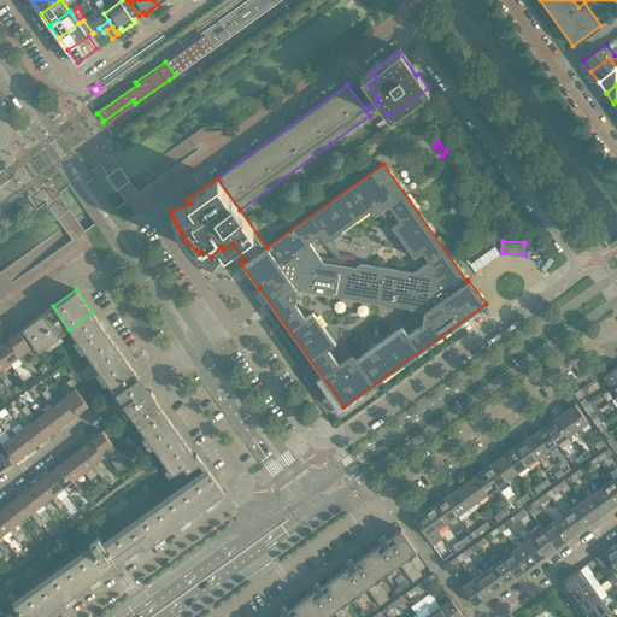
[(69,329),(53,306),(22,328),(39,351),(69,329)]
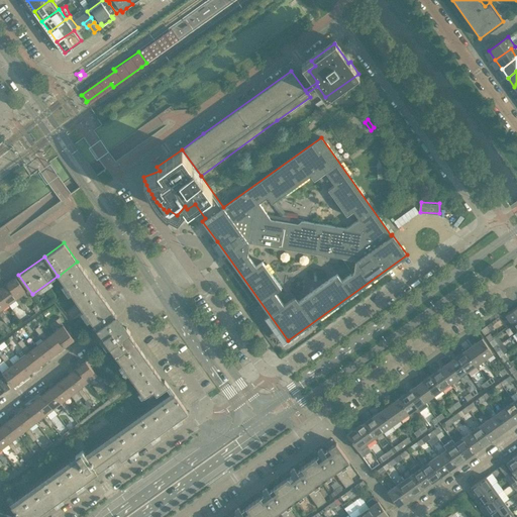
[(97,289),(90,279),(77,262),(59,276),(78,303),(97,289)]
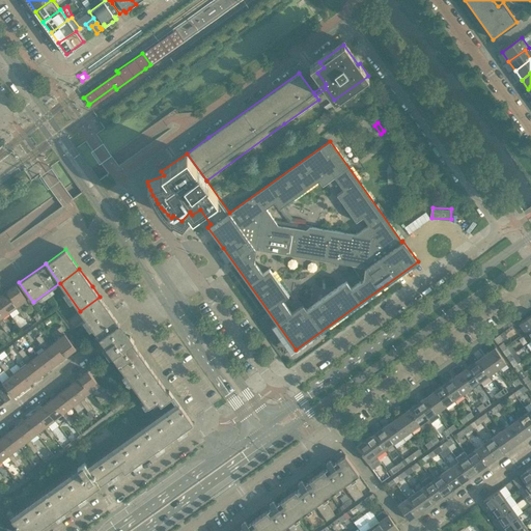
[(27,299),(17,284),(7,290),(18,306),(27,299)]
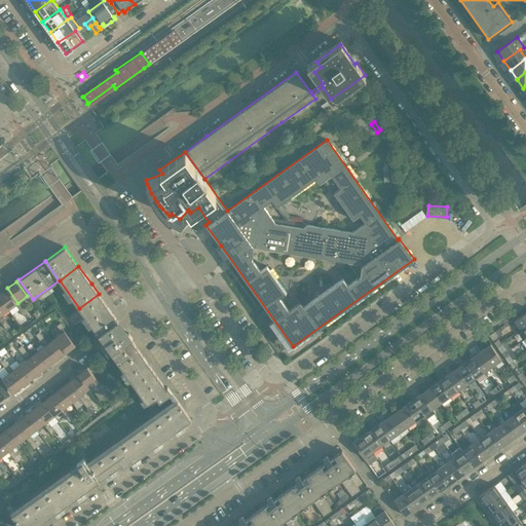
[(17,303),(7,288),(0,293),(0,297),(8,309),(12,314),(19,309),(16,306),(19,305),(17,303)]
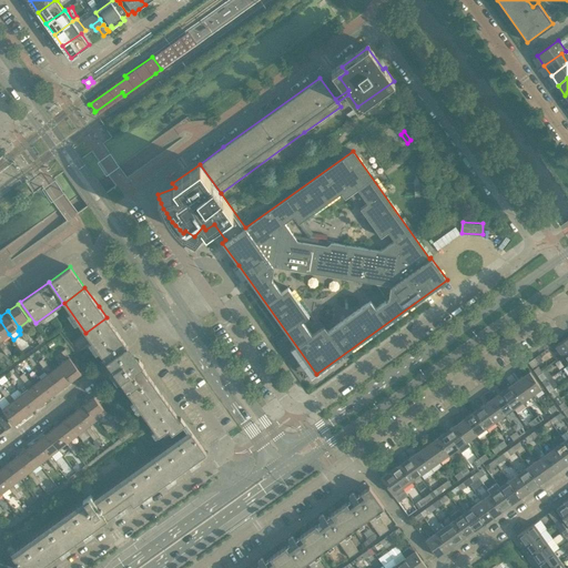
[(130,350),(121,338),(107,317),(85,333),(109,365),(113,371),(134,356),(130,350)]
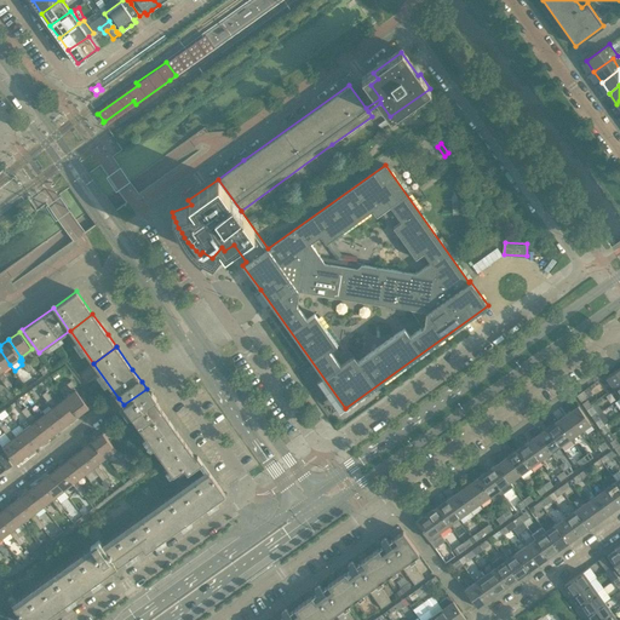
[(0,372),(10,365),(0,350),(0,372)]
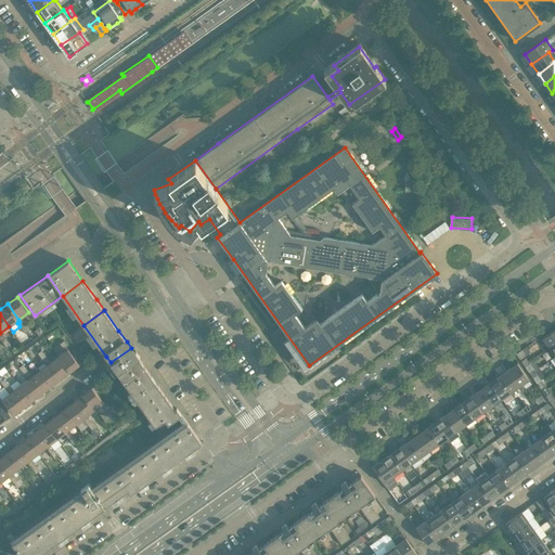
[(549,347),(554,343),(554,328),(542,338),(549,347)]
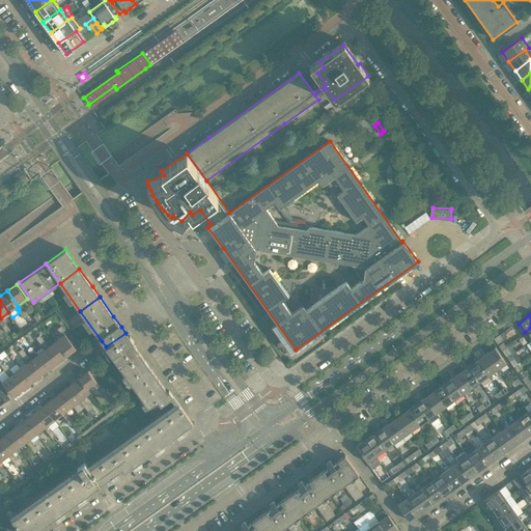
[(138,351),(133,343),(132,342),(134,341),(130,336),(129,337),(126,333),(106,346),(118,365),(138,351)]
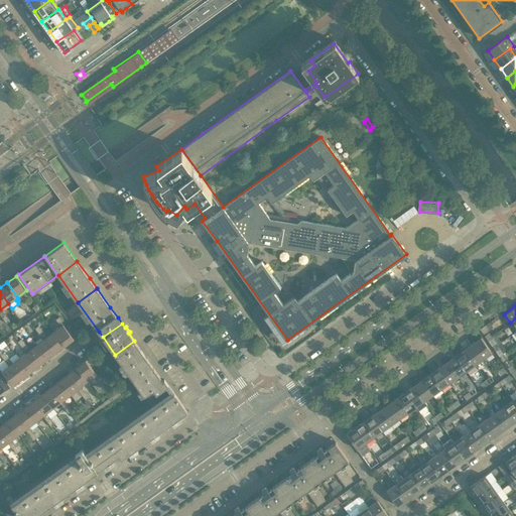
[(74,339),(62,325),(53,332),(65,346),(74,339)]
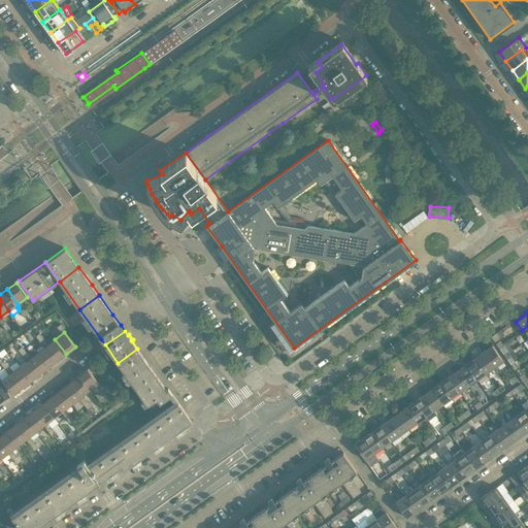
[(500,338),(496,333),(491,337),(495,342),(500,338)]
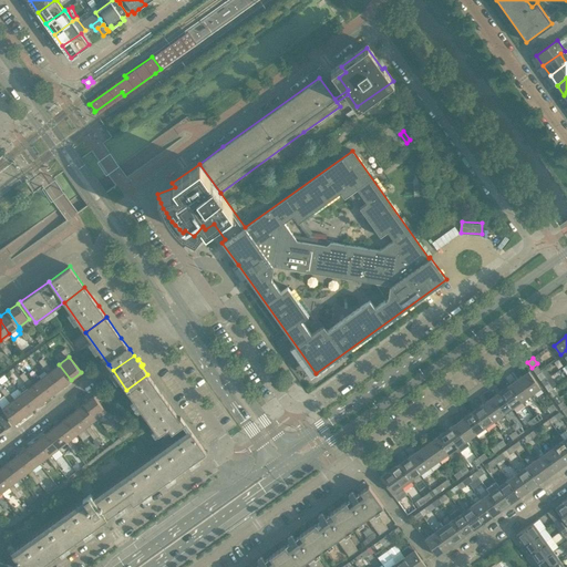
[(71,380),(59,364),(50,371),(62,387),(71,380)]
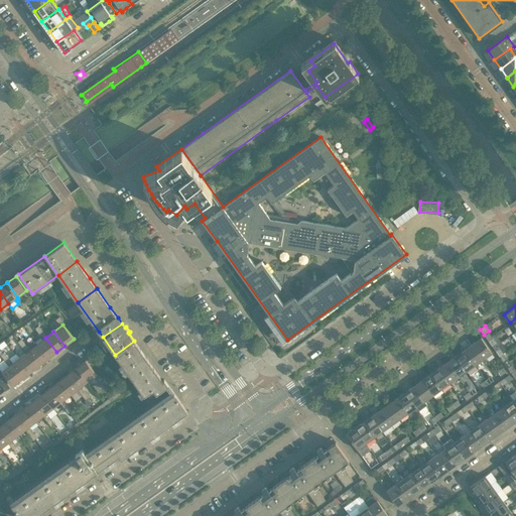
[(488,341),(495,336),(494,335),(491,337),(489,333),(485,336),(488,341)]
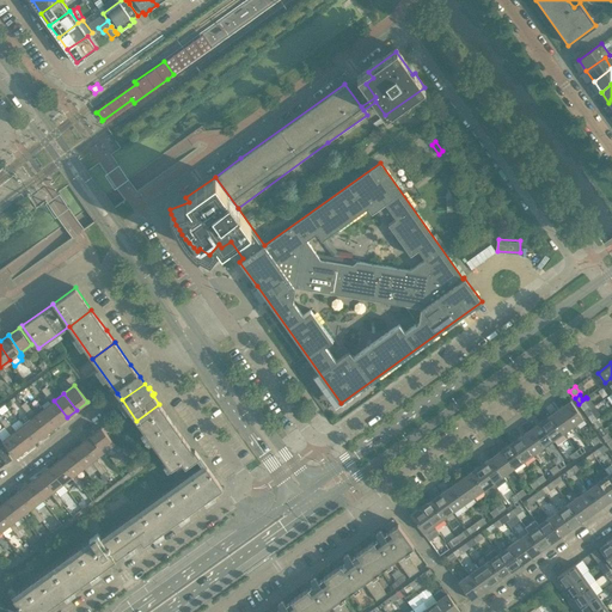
[(588,408),(586,403),(589,401),(587,398),(579,404),(583,411),(588,408)]
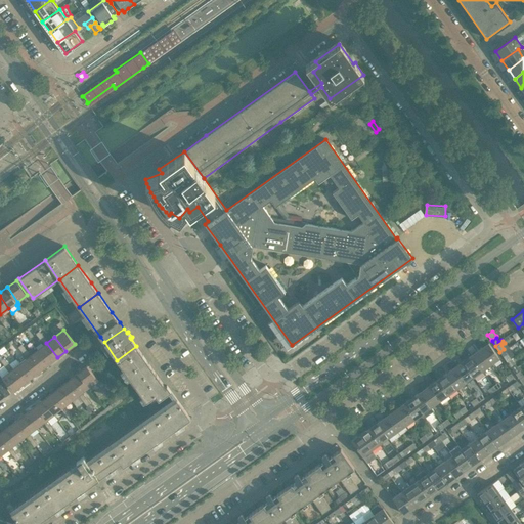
[(57,357),(46,343),(37,350),(48,364),(57,357)]
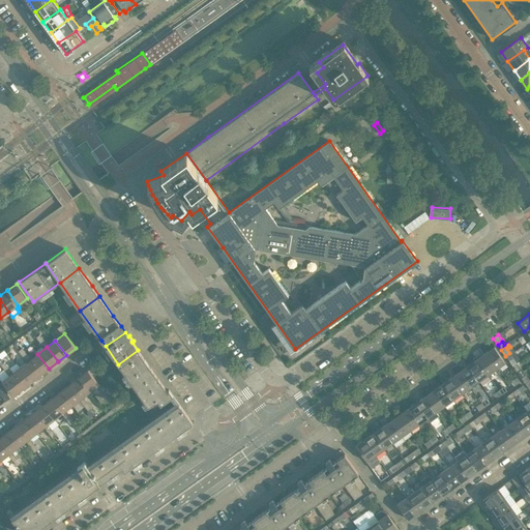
[(505,362),(494,347),(484,353),(496,369),(505,362)]
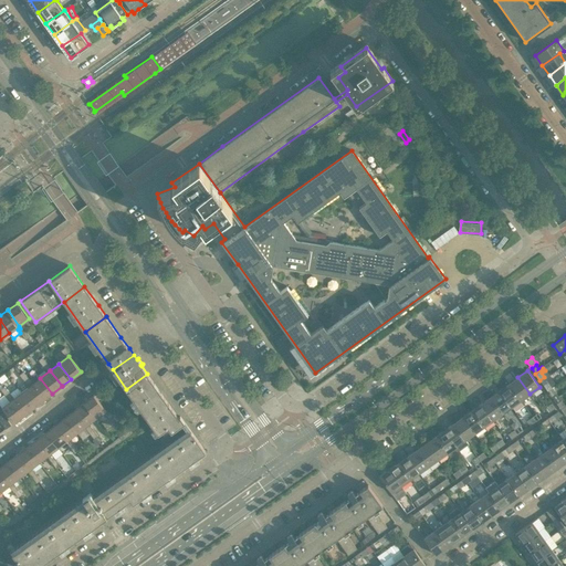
[(168,404),(160,394),(147,374),(126,389),(147,419),(168,404)]
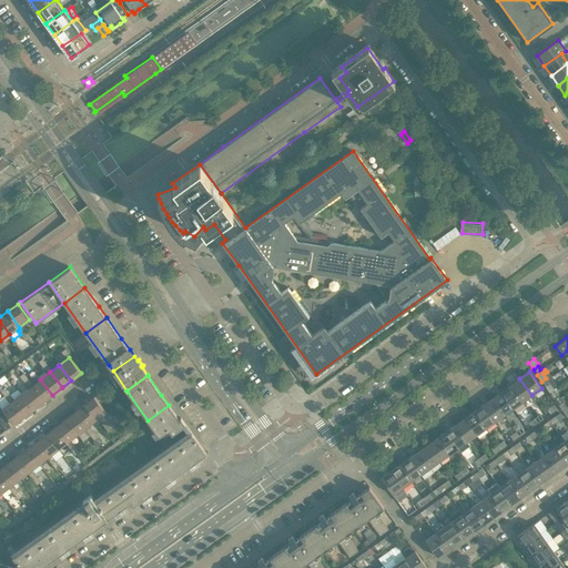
[(531,395),(519,378),(510,385),(523,402),(531,395)]
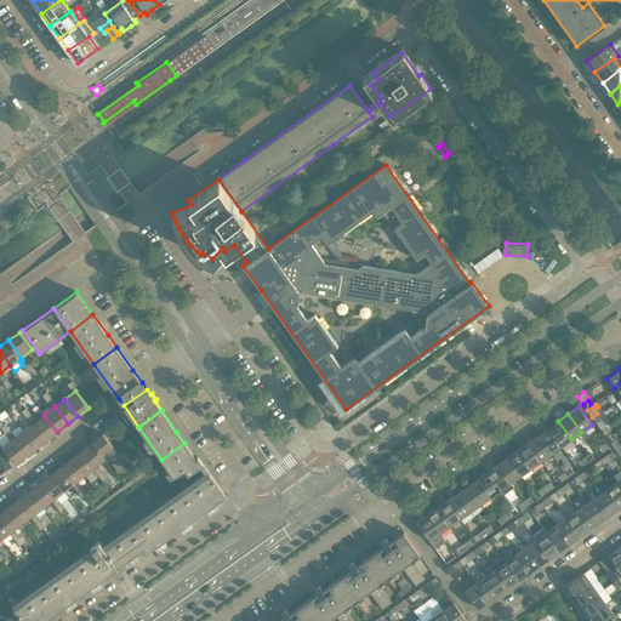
[(57,432),(44,415),(34,422),(46,439),(57,432)]
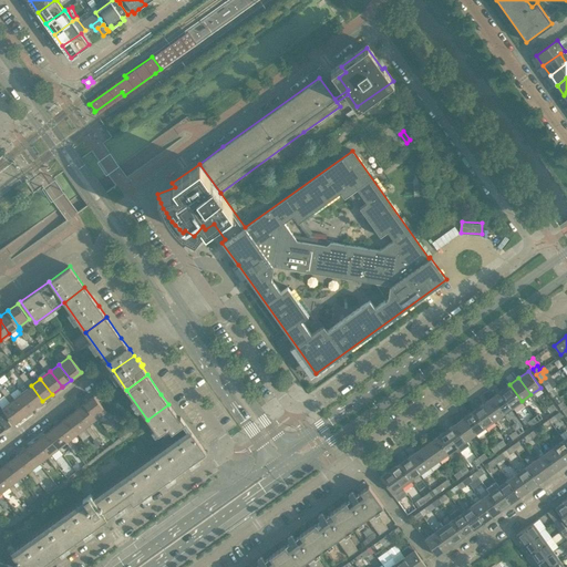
[(522,401),(509,384),(501,391),(512,408),(522,401)]
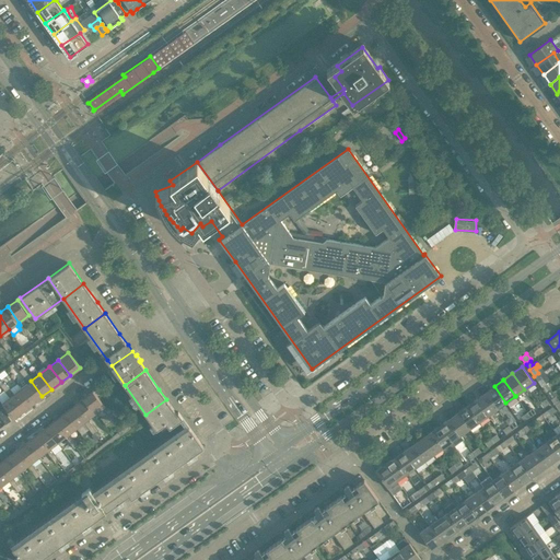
[(42,396),(31,381),(21,388),(33,404),(42,396)]
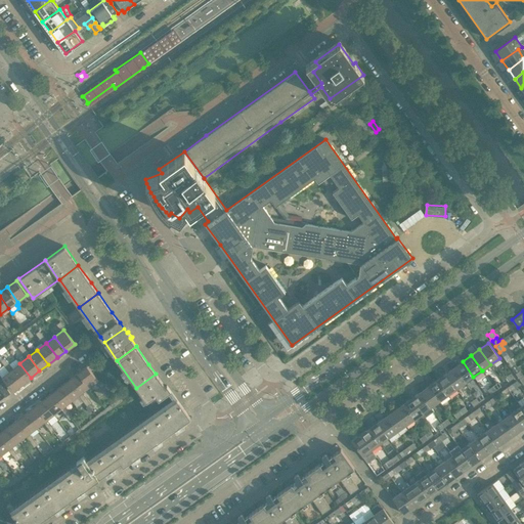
[(473,377),(463,361),(453,367),(465,383),(473,377)]
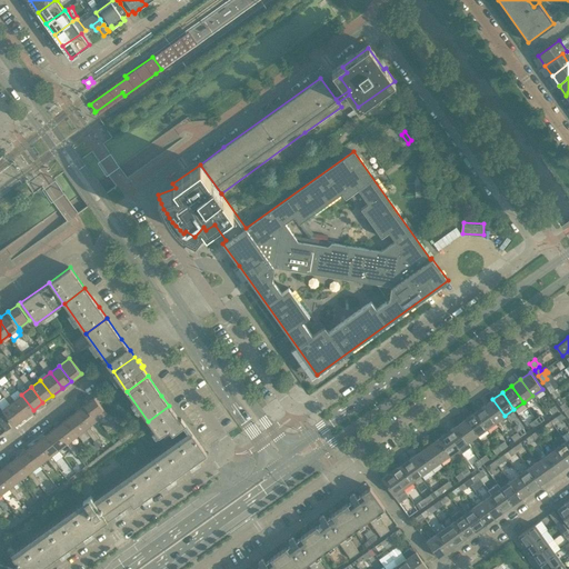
[(33,410),(21,395),(12,402),(23,418),(33,410)]
